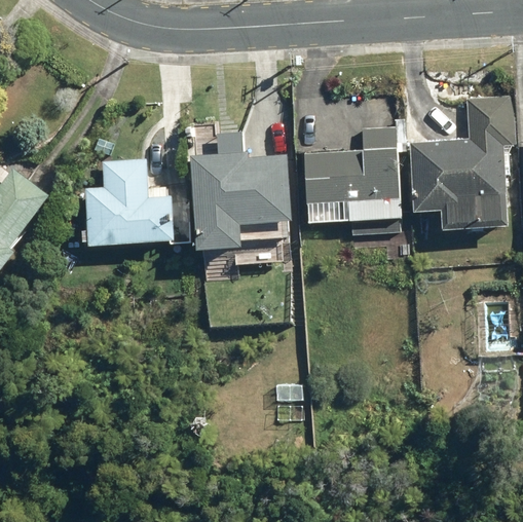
[(519,144),(516,92),(469,95),(471,138),(409,140),(412,212),(440,210),(441,231),(510,228),(506,145),(519,144)]
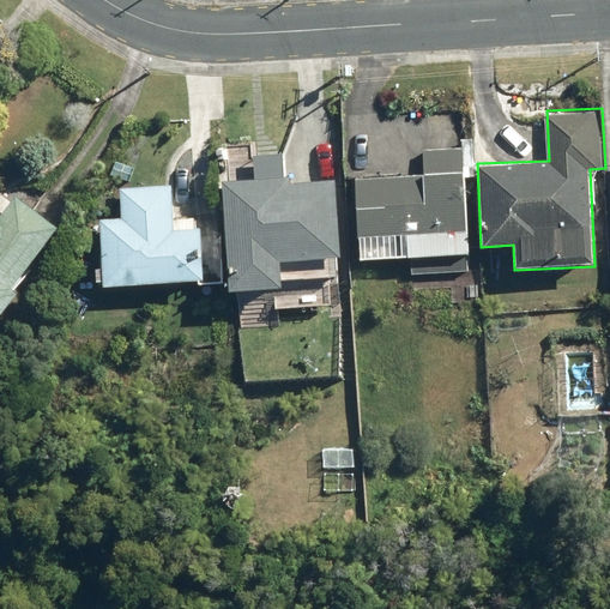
[(355,176),(358,260),(469,254),(463,146),(426,148),(428,173),(355,176)]
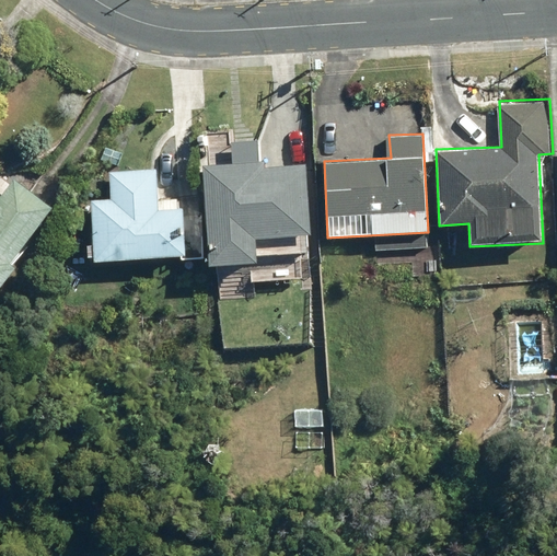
[(267,163),(204,165),(208,271),(257,269),(256,244),(311,242),(308,170),(267,171),(267,163)]
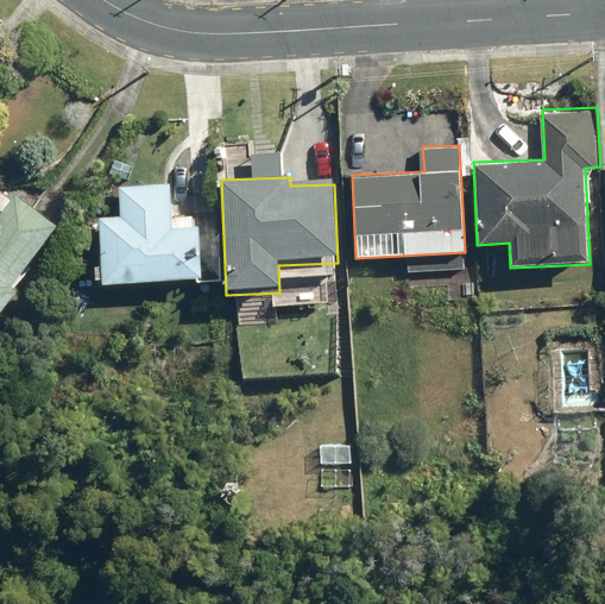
[(98,218),(101,288),(222,283),(219,208),(172,209),(171,183),(120,186),(121,216),(98,218)]
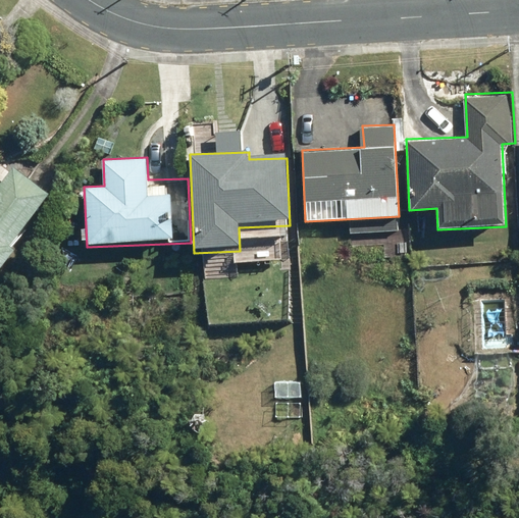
[(0,273),(17,252),(12,248),(52,197),(13,166),(0,184),(0,273)]
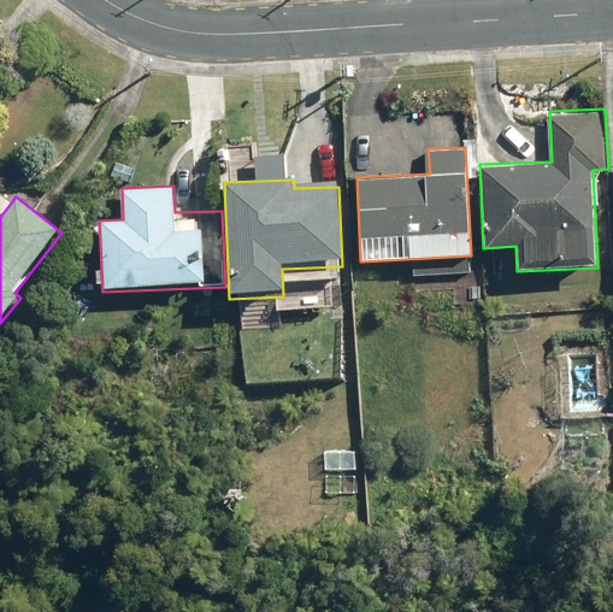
All buildings are outlined.
